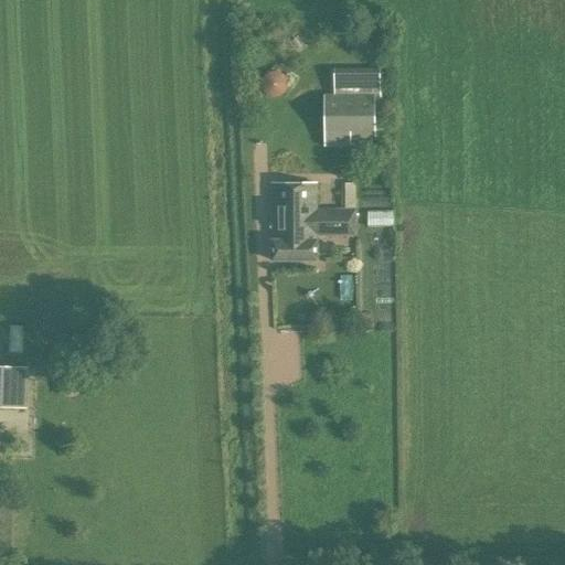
[(264,73),(268,97),(288,94),(284,70),(264,73)]
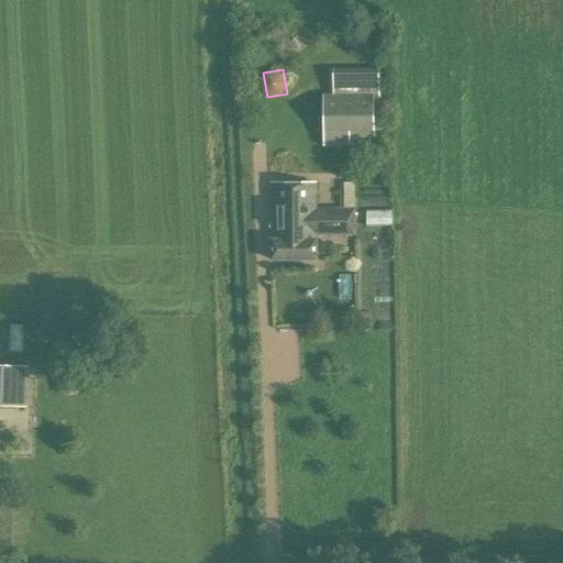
[(333,70),(333,95),(373,95),(378,95),(378,70),(333,70)]
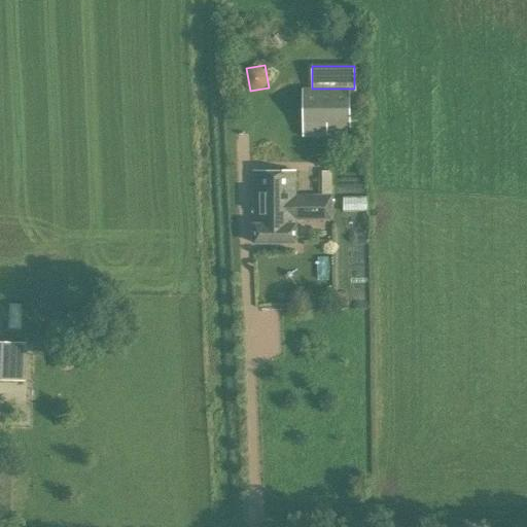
[(350,129),(349,89),(312,89),(303,89),(303,129),(350,129)]
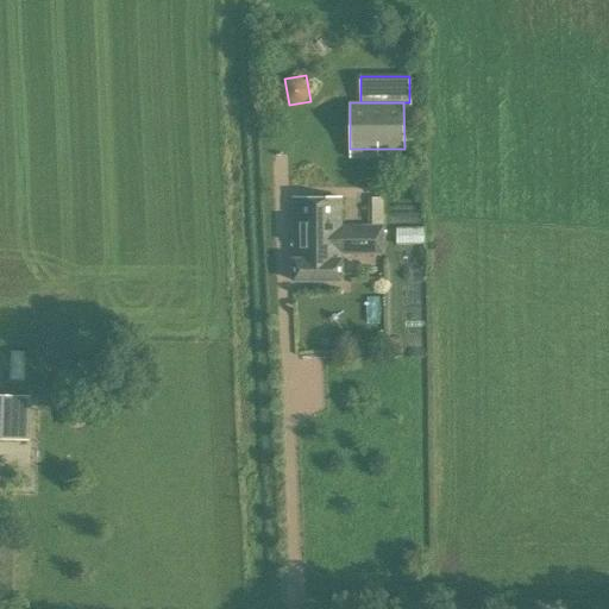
[(340,226),(340,199),(293,199),(293,282),(341,282),(341,255),(383,255),(383,199),(371,199),(371,225),(340,226)]
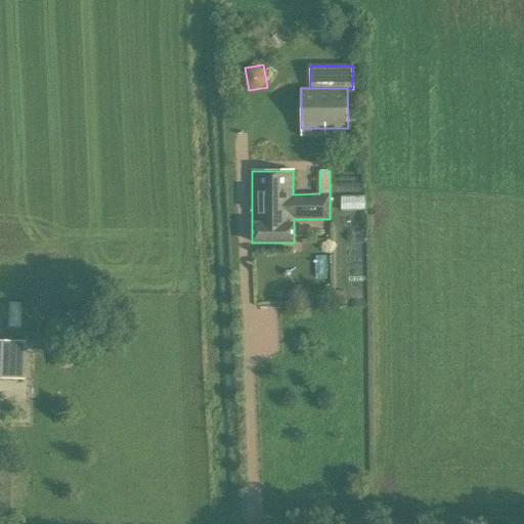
[(342,210),(365,209),(364,194),(341,195),(342,210)]
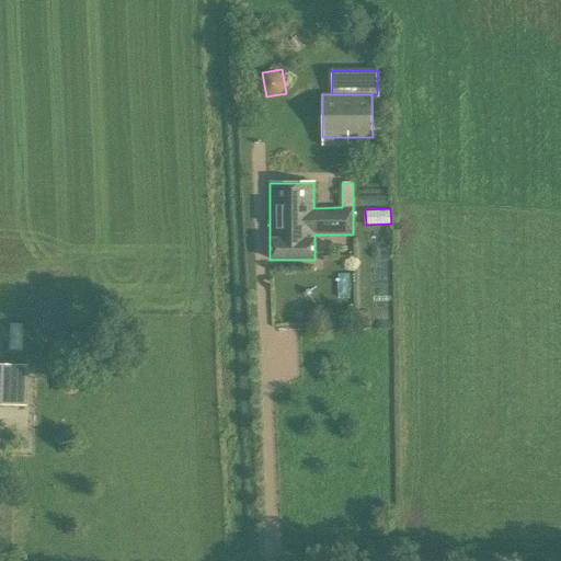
[(0,404),(27,405),(29,364),(0,363),(0,404)]
